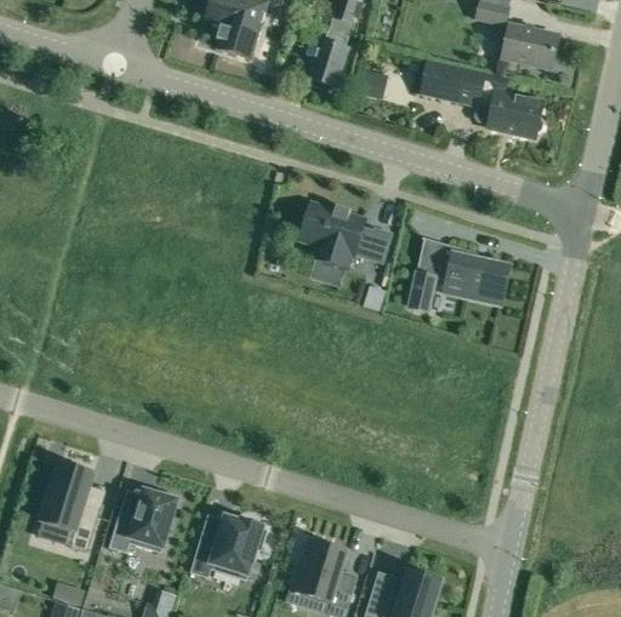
[(210,0),(205,22),(223,28),(222,30),(218,29),(215,41),(218,43),(216,51),(249,61),(266,5),(249,0),(210,0)]
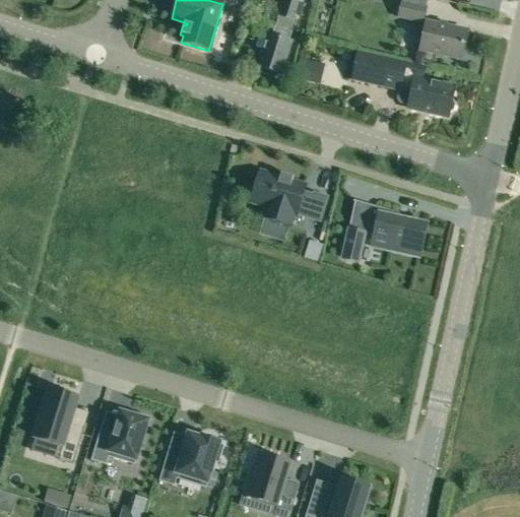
[(274,25),(271,35),(267,34),(258,65),(281,72),(291,41),(287,40),(290,30),(289,29),(296,11),(301,13),(304,3),(295,0),(283,0),(275,25),(274,25)]
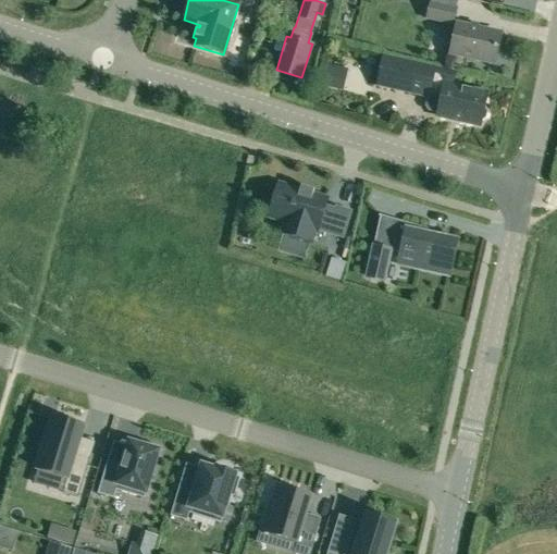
[(430,1),(426,15),(452,22),(455,7),(430,1)]
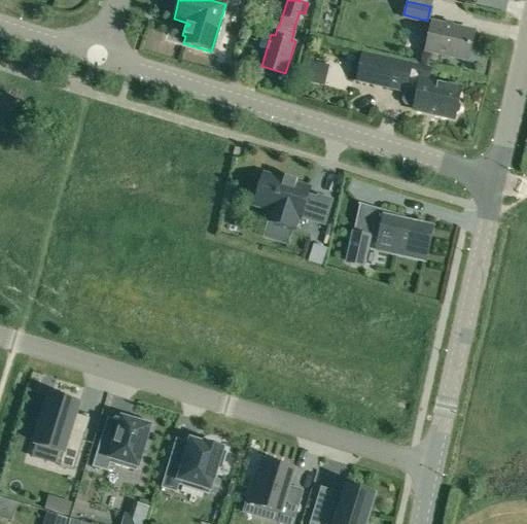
[(431,21),(425,49),(466,58),(472,30),(431,21)]
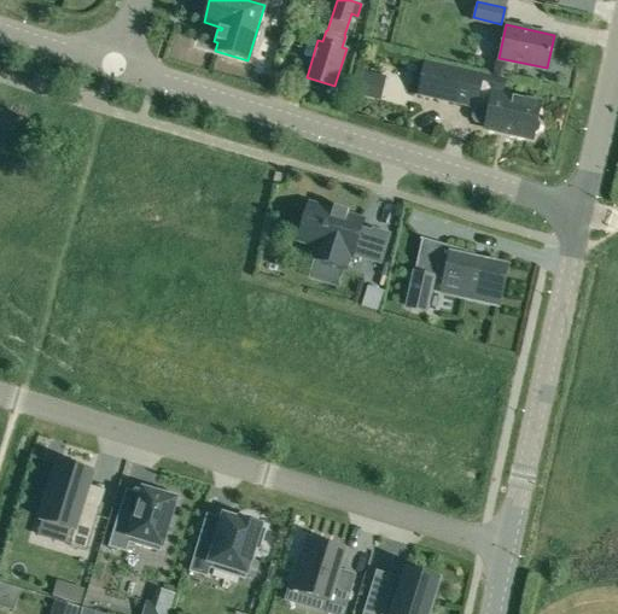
[(503,79),(444,64),(420,59),(413,91),(489,109),(485,126),(532,136),(532,132),(538,128),(540,122),(536,117),(540,101),(501,92),(503,79)]
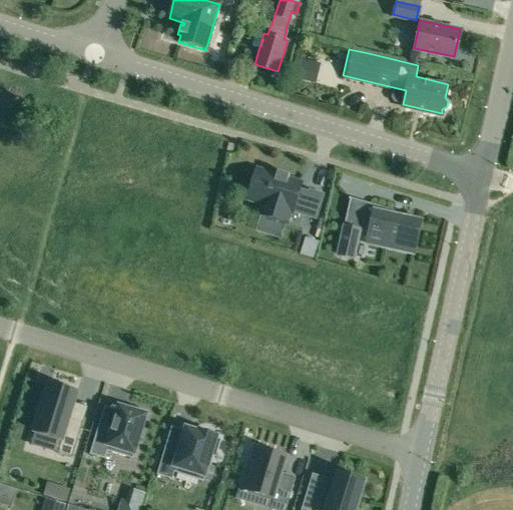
[(323,62),(304,58),(300,77),(319,81),(323,62)]
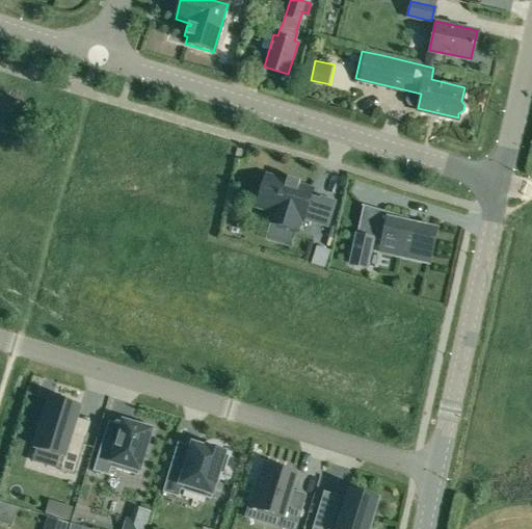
[(266,175),(257,204),(273,209),(270,220),(296,229),(299,217),(302,218),(302,217),(327,226),(335,200),(321,195),(320,197),(310,194),(312,188),(298,184),(299,180),(288,176),(286,181),(266,175)]
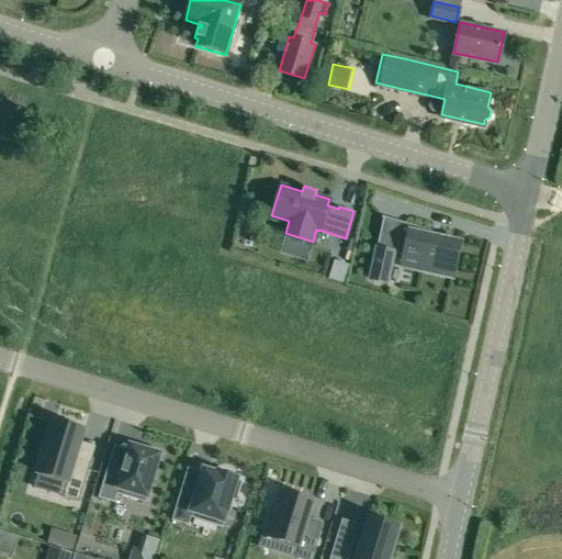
[(382,215),(400,221),(394,246),(405,248),(404,258),(423,263),(422,267),(430,269),(452,275),(460,242),(429,235),(430,230),(431,228),(382,214),(382,215)]
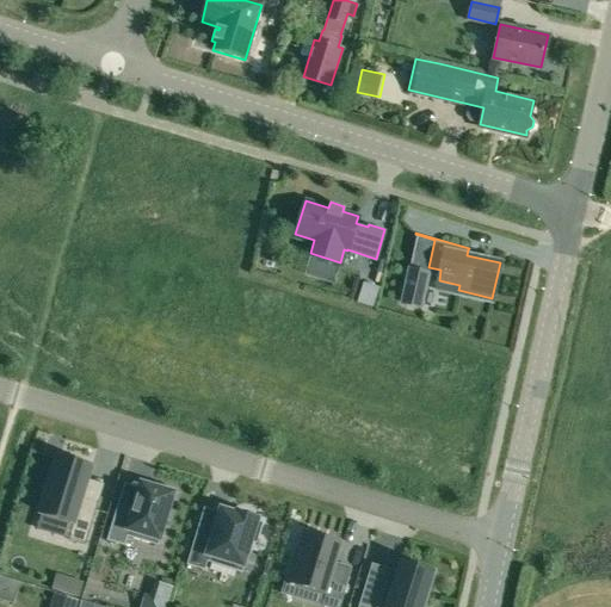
[(402,301),(421,304),(429,272),(409,267),(402,301)]
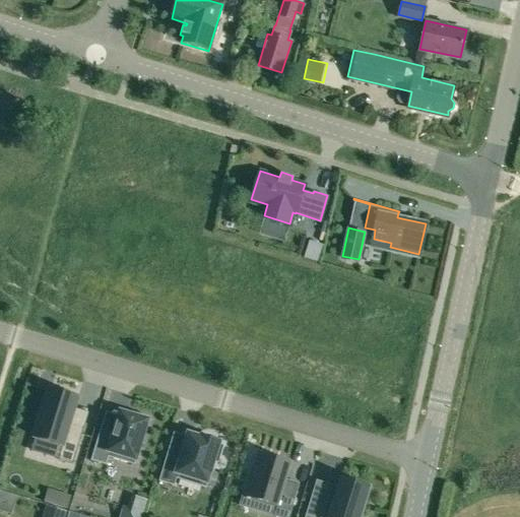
[(310,239),(305,255),(317,259),(322,243),(310,239)]
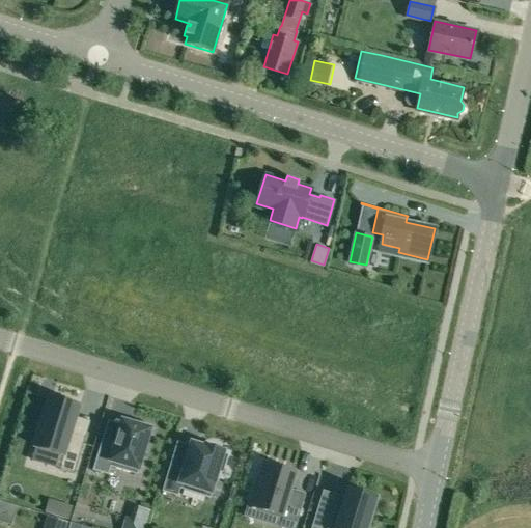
[(72,432),(79,406),(74,404),(75,400),(57,394),(56,398),(51,397),(36,445),(63,453),(59,467),(75,472),(85,436),(72,432)]
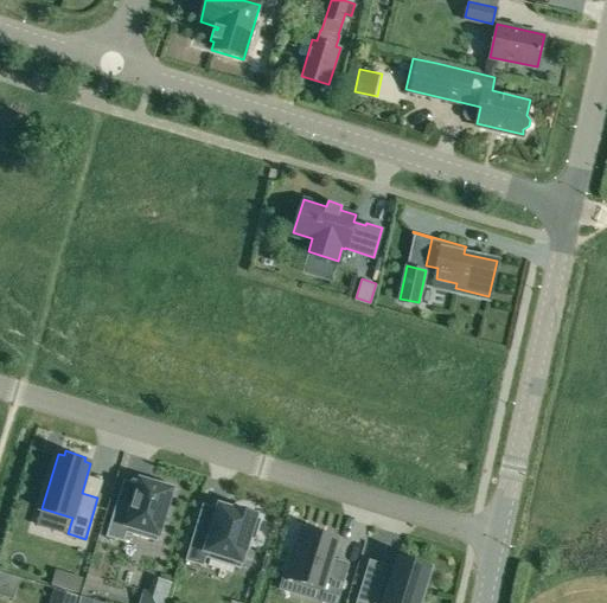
[(117,496),(107,534),(125,540),(127,531),(157,539),(174,483),(155,478),(154,482),(141,479),(134,501),(117,496)]
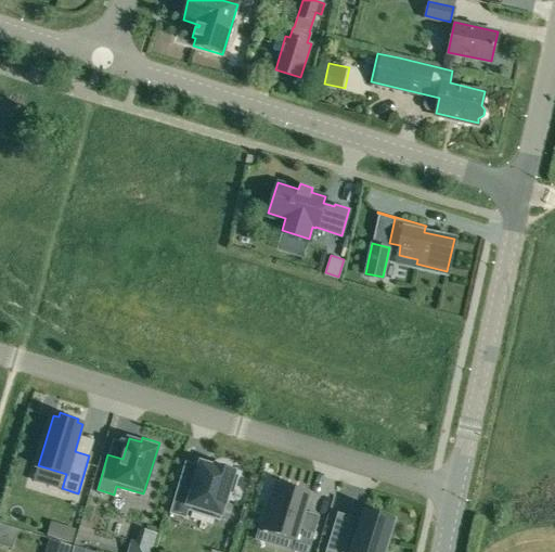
[(194,483),(180,478),(170,512),(185,516),(188,509),(220,518),(229,489),(233,490),(237,474),(234,473),(234,471),(216,464),(215,466),(201,462),(194,483)]
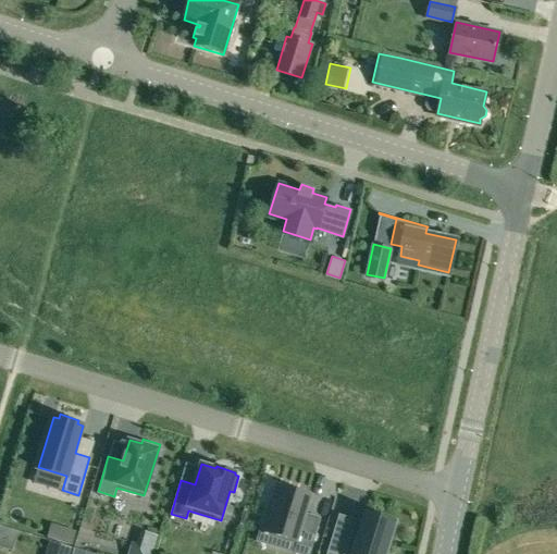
[(276,484),(271,502),(269,502),(261,529),(295,540),(292,550),(305,553),(308,553),(319,517),(305,513),(310,495),(276,484)]
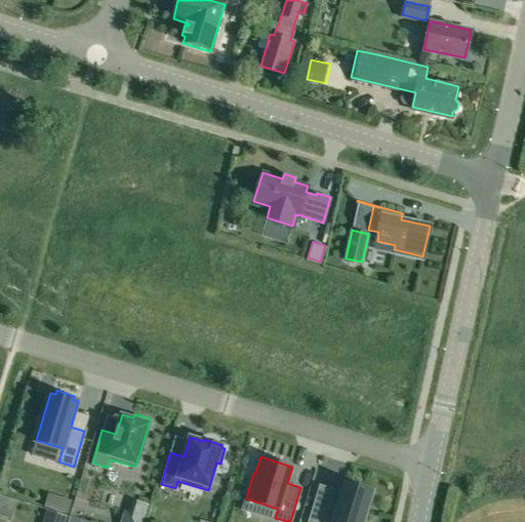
[(318,521),(363,521),(372,490),(346,482),(339,500),(316,493),(309,519),(318,521)]
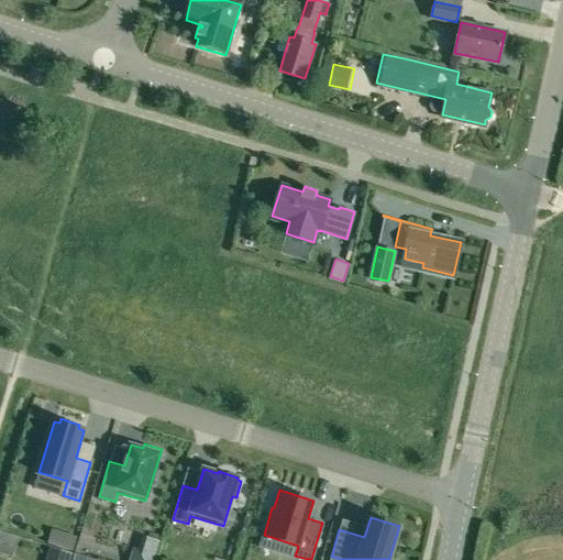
[(67,533),(63,547),(73,550),(77,536),(67,533)]
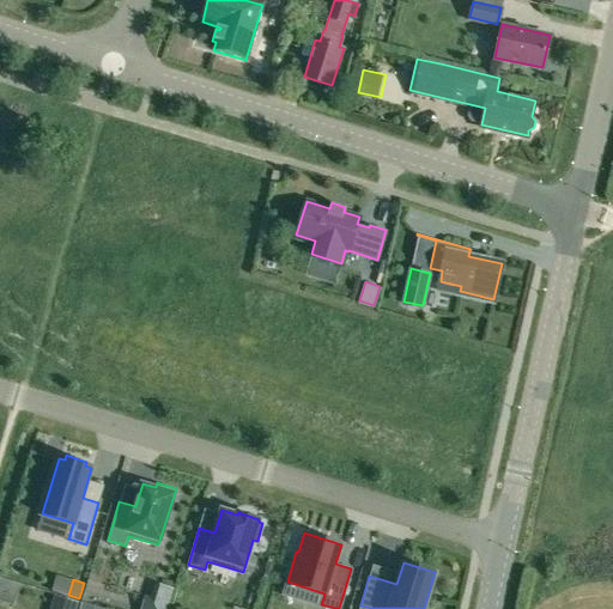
[(77,608),(80,602),(54,594),(48,608),(77,608)]
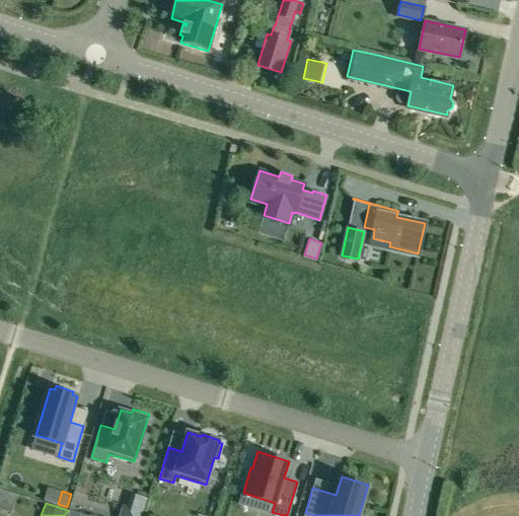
[(142,515),(144,510),(128,505),(123,503),(118,515),(142,515)]
